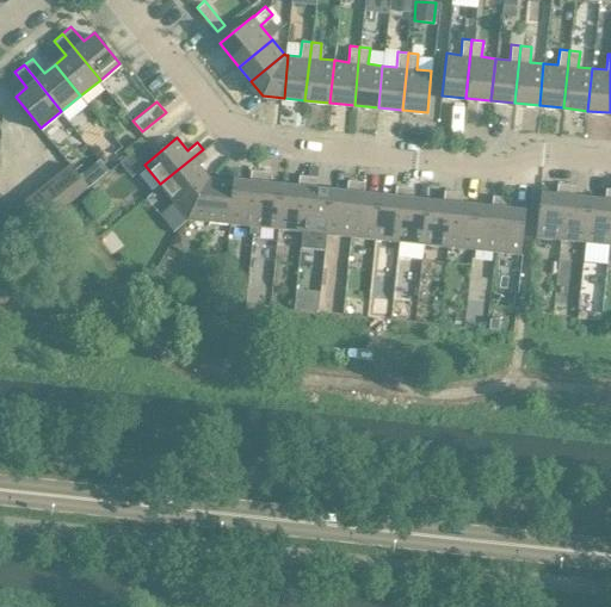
[(203,149),(160,184),(187,217),(209,177),(198,163),(209,155),(203,149)]
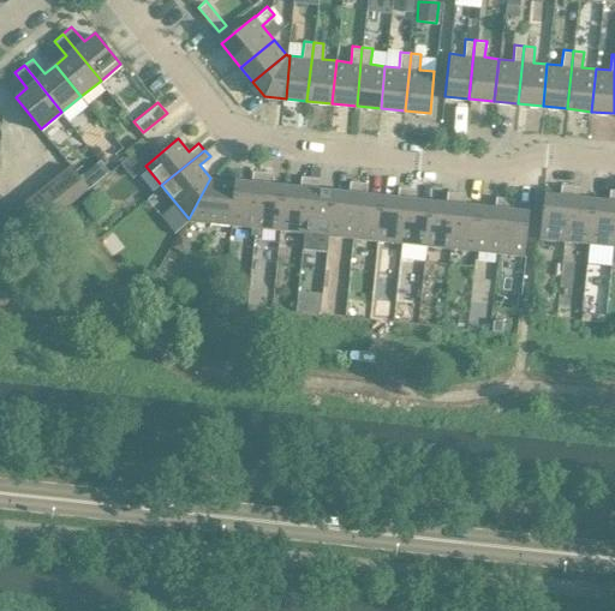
[(59,173),(77,195),(89,185),(70,163),(59,173)]
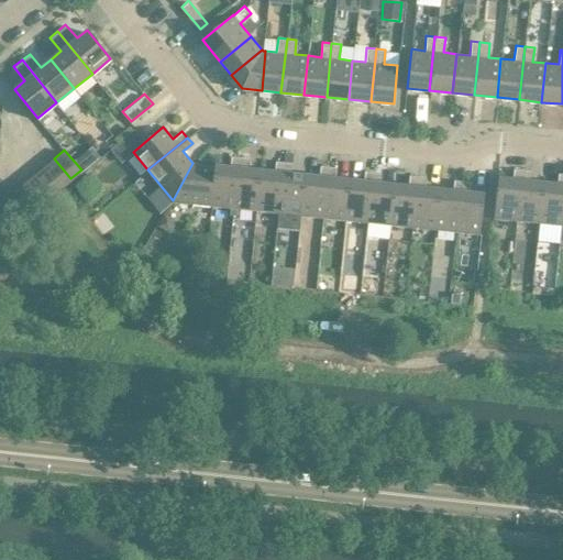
[(214,165),(211,204),(230,206),(229,213),(232,213),(239,156),(231,155),(230,166),(214,165)]
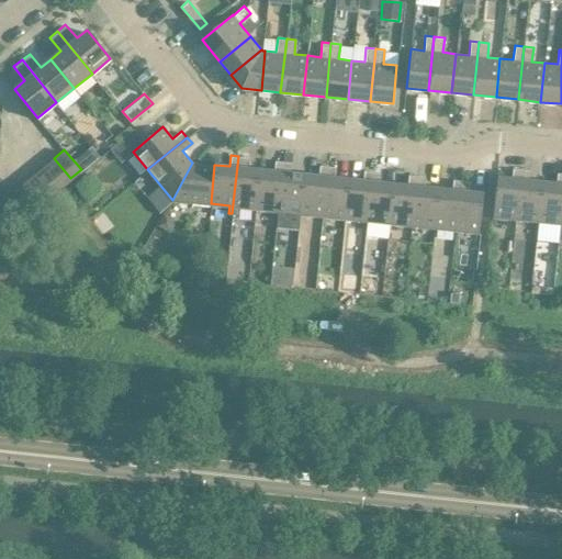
[(247,156),(238,156),(232,213),(236,213),(236,207),(255,209),(259,169),(246,168),(247,156)]
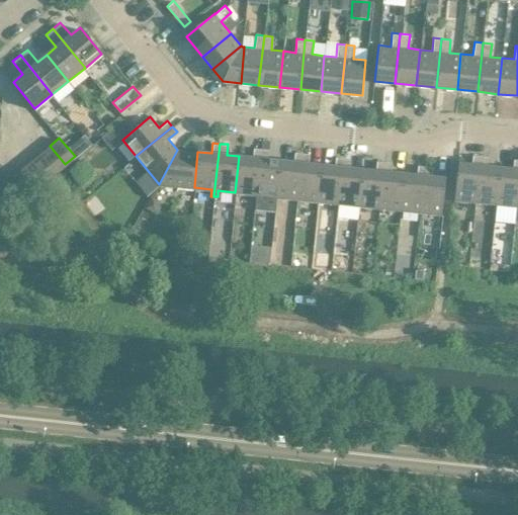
[(50,146),(39,153),(55,172),(65,164),(50,146)]
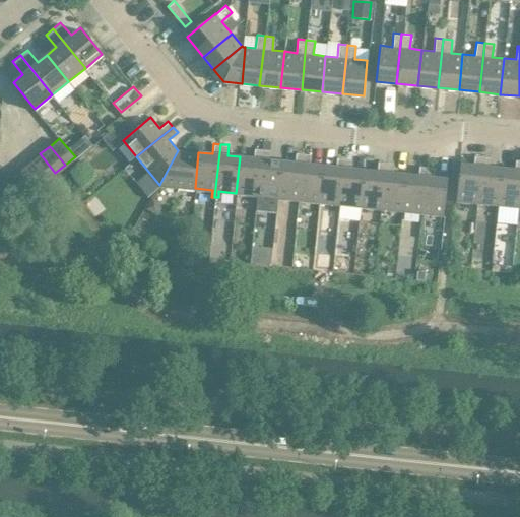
[(240,156),(236,193),(257,195),(262,148),(254,147),(253,158),(240,156)]
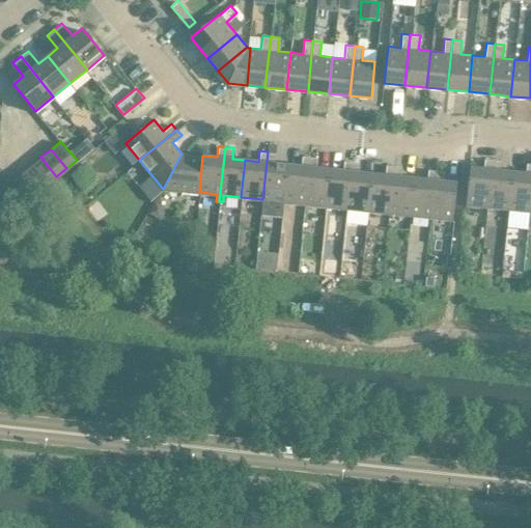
[(268,151),(262,199),(283,201),(287,165),(274,163),(275,153),(268,151)]
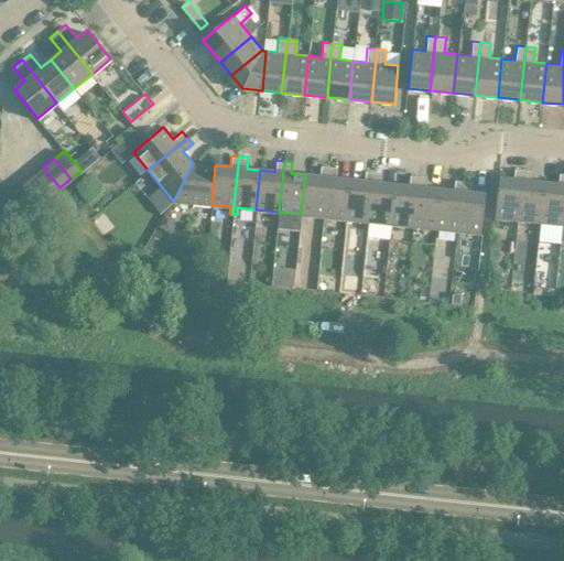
[(193,163),(173,201),(212,204),(215,165),(193,163)]
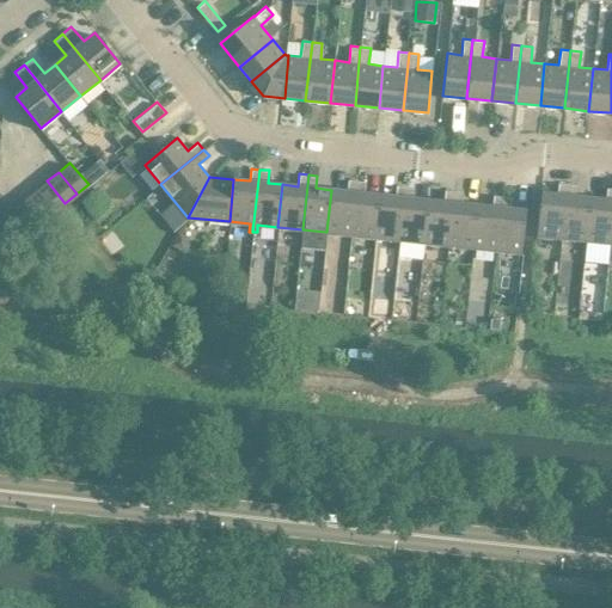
[(347,191),(331,190),(326,232),(352,234),(356,179),(348,178),(347,191)]
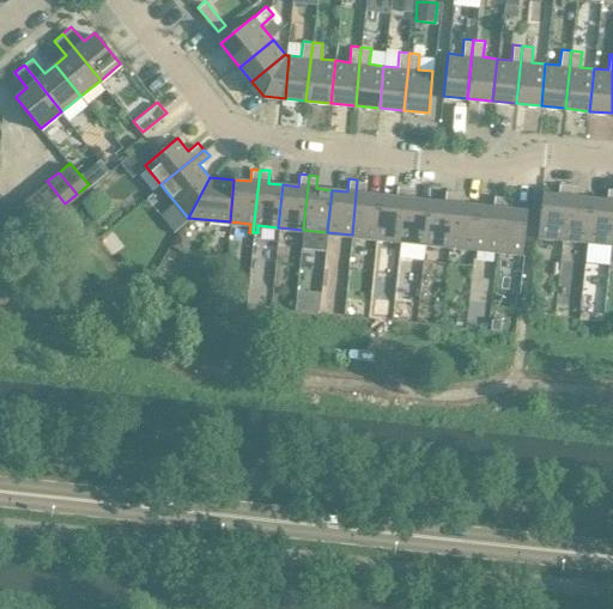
[(357,180),(352,235),(376,237),(381,195),(365,193),(366,181),(357,180)]
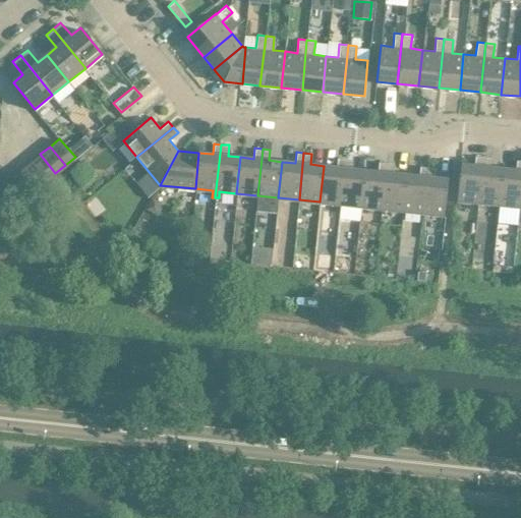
[(55,173),(40,154),(31,162),(46,181),(55,173)]
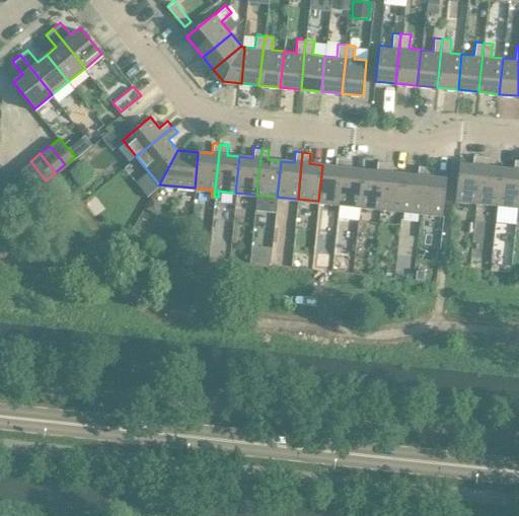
[(475,202),(480,155),(473,154),(472,164),(458,163),(455,200),(475,202)]
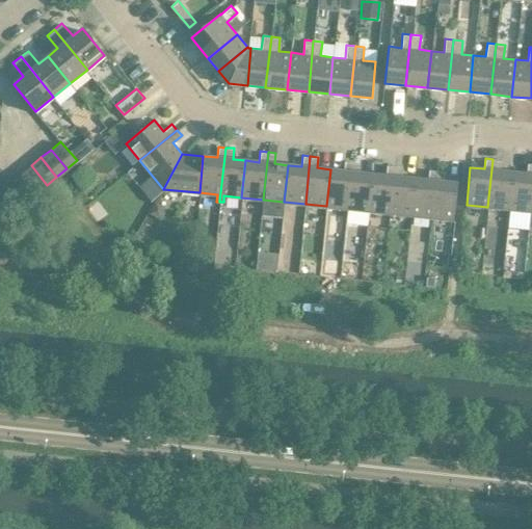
[(493,159),(487,207),(508,209),(512,172),(500,170),(501,160),(493,159)]
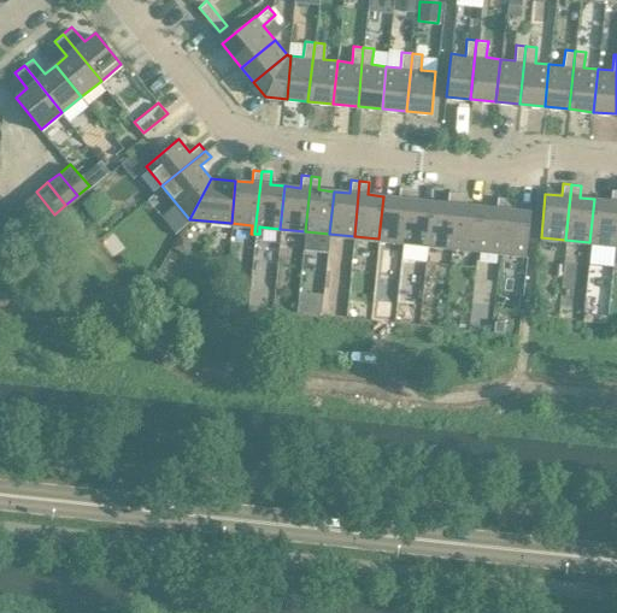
[(398,198),(383,196),(378,239),(403,242),(409,187),(400,186),(398,198)]
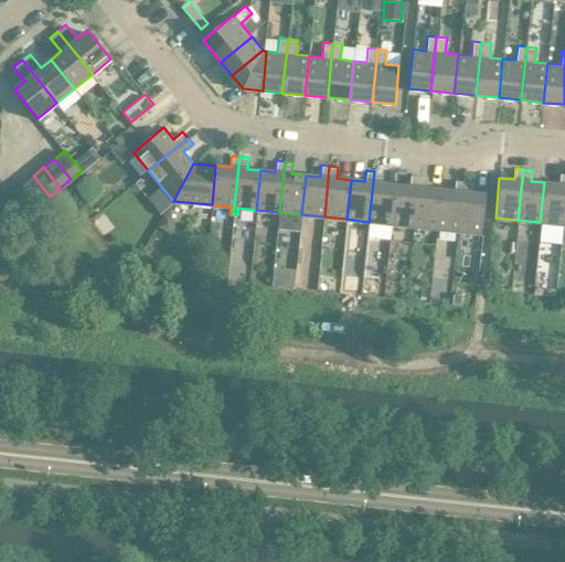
[(382,171),(374,171),(369,222),(392,224),(395,184),(381,183),(382,171)]
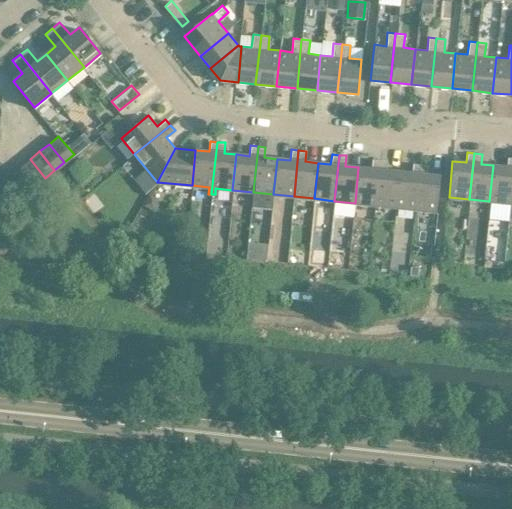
[(506,167),(493,165),(489,201),(510,203),(511,182),(511,156),(508,156),(506,167)]
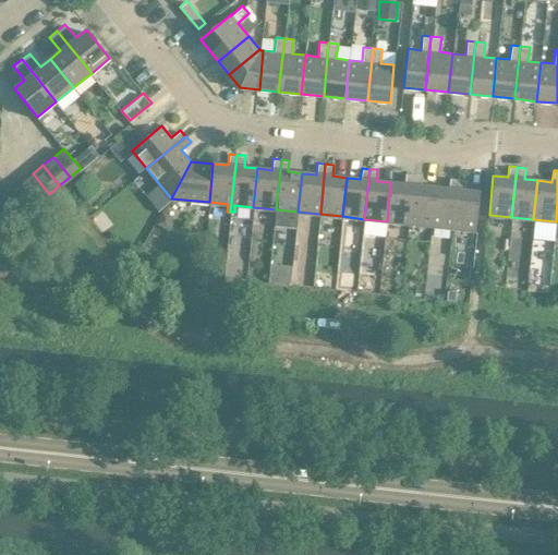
[(404,183),(390,182),(387,221),(409,224),(414,173),(405,172),(404,183)]
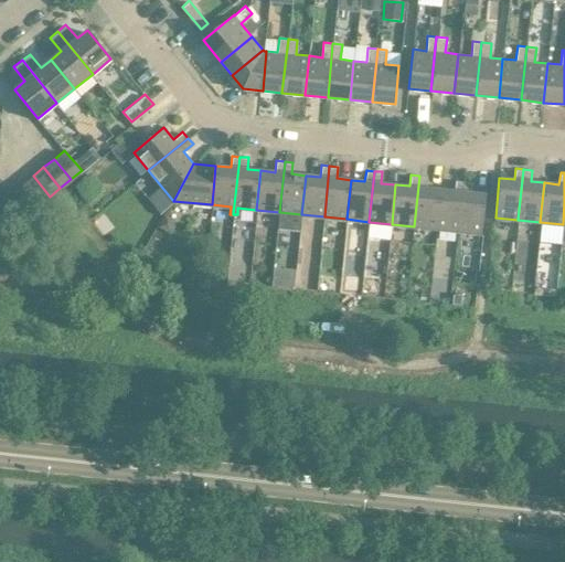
[(33,176),(23,183),(40,204),(50,197),(33,176)]
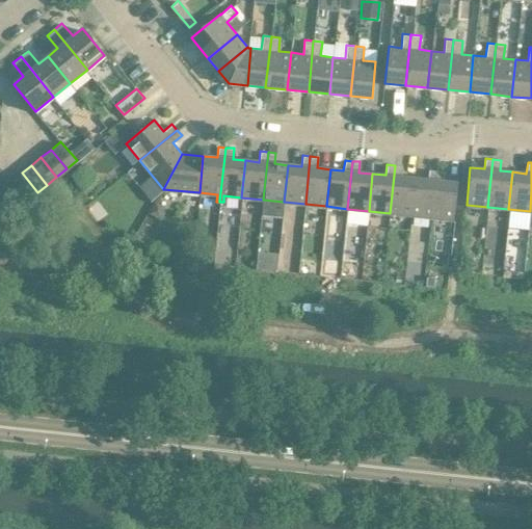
[(402,166),(395,165),(390,213),(410,215),(415,178),(401,177),(402,166)]
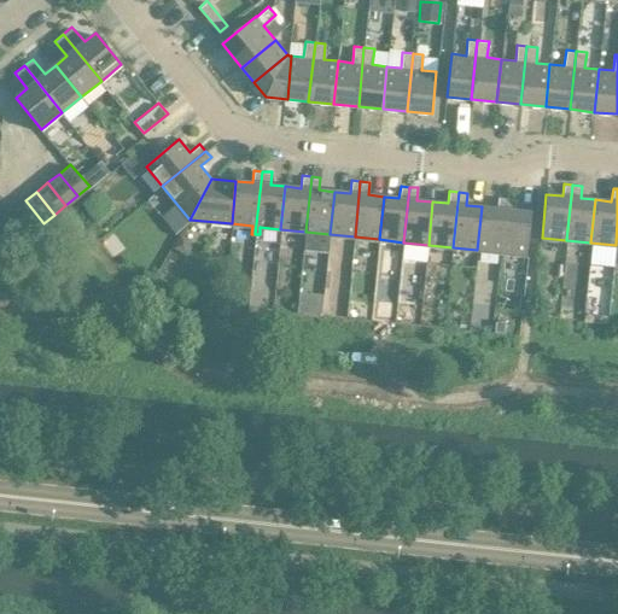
[(482,206),(477,250),(502,252),(508,197),(499,196),(497,209),(482,206)]
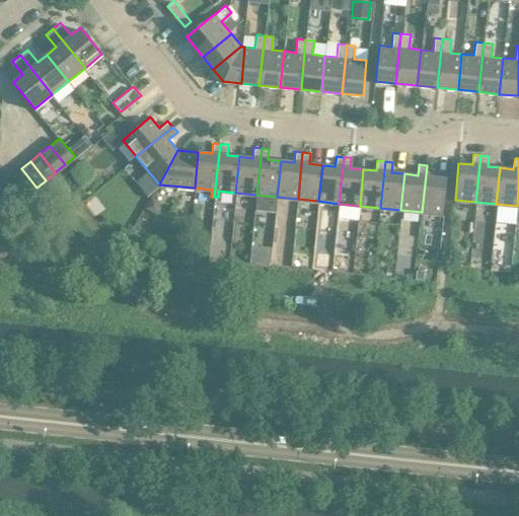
[(433,166),(427,165),(422,212),(442,214),(446,178),(432,176),(433,166)]
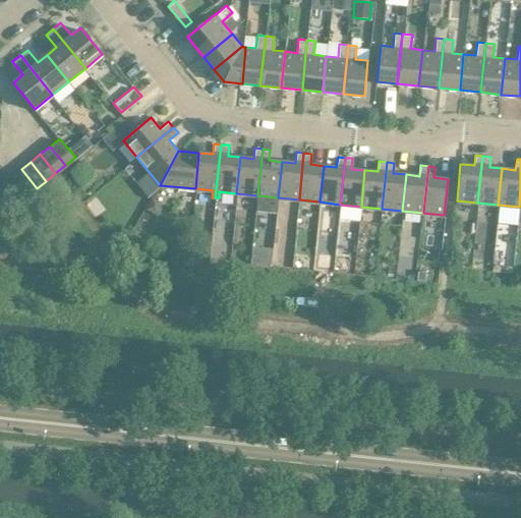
[(37,188),(21,169),(12,177),(19,203),(37,188)]
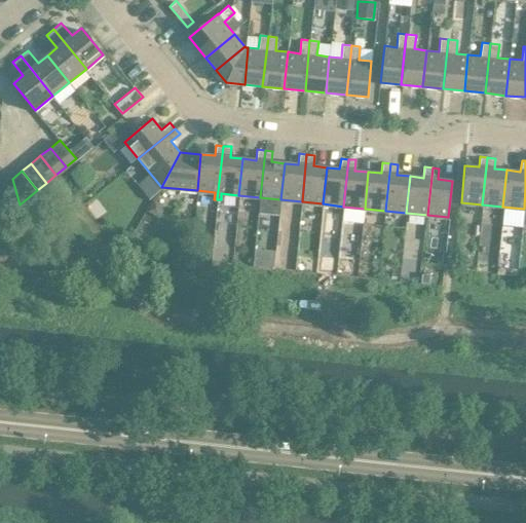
[(0,178),(0,181),(0,201),(20,204),(12,179),(0,178)]
